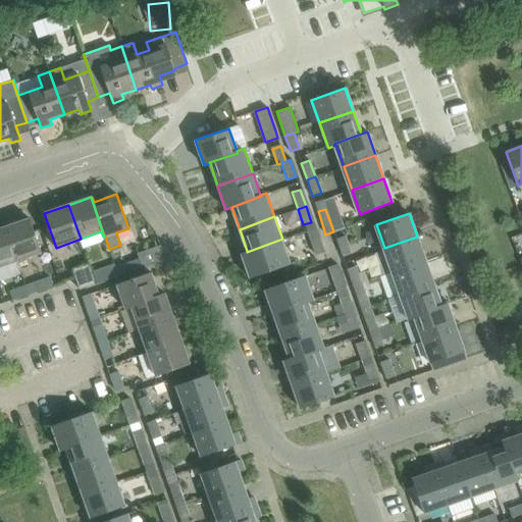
[(17,261),(41,252),(30,218),(5,226),(17,261)]
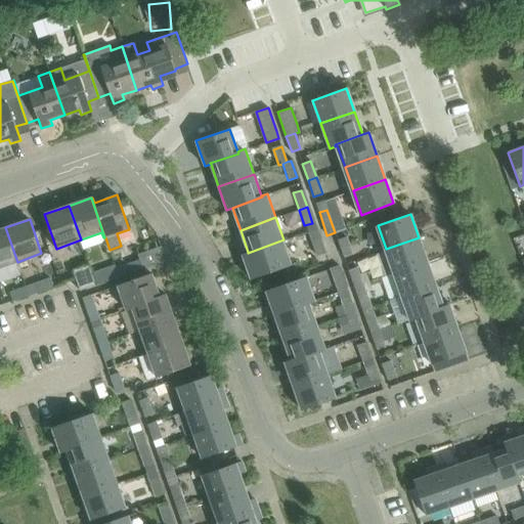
[(0,278),(20,271),(17,262),(5,227),(0,229),(0,278)]
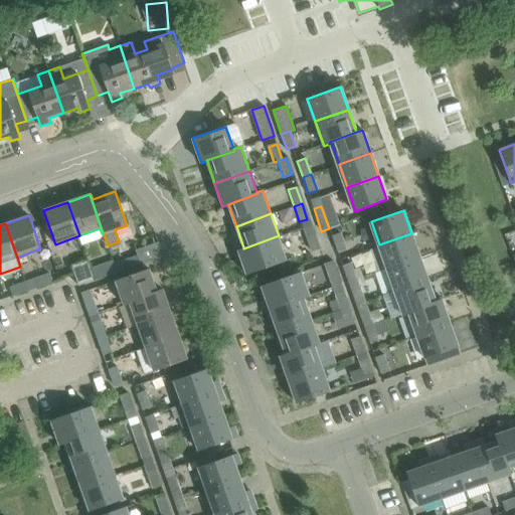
[(317,247),(310,225),(301,227),(309,250),(317,247)]
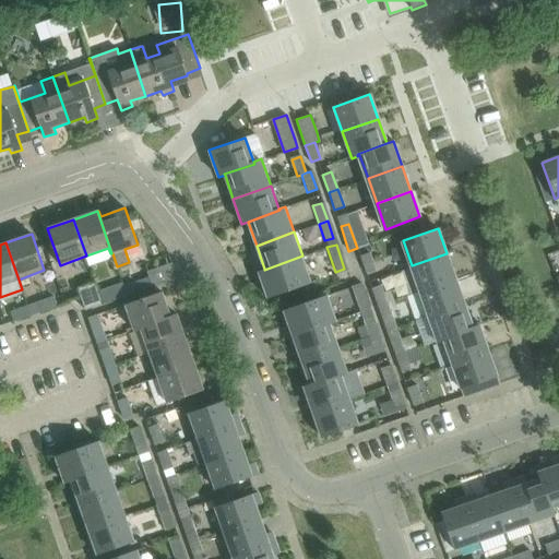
[(375,271),(369,253),(359,257),(366,274),(375,271)]
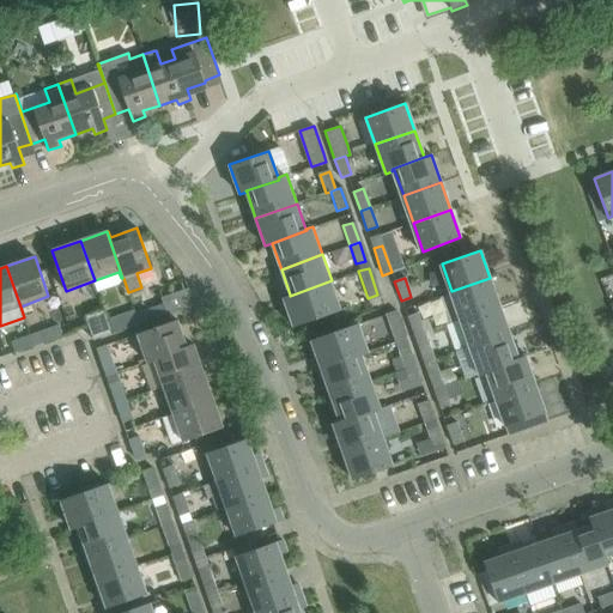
[(461,319),(499,305),(490,278),(451,291),(461,319)]
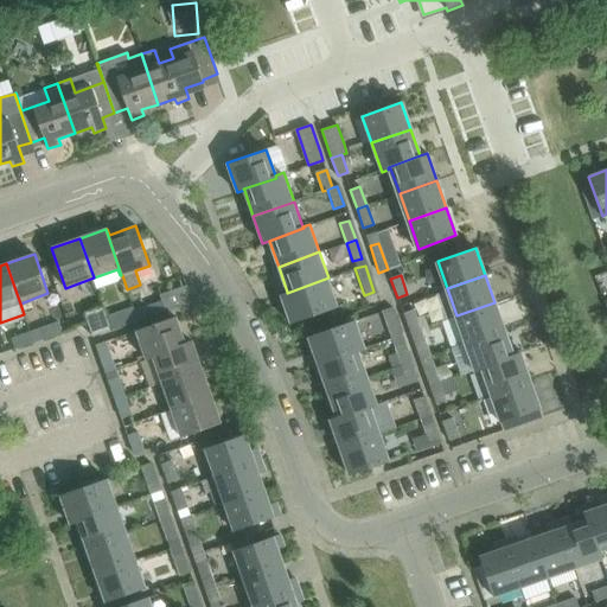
[(291,324),(313,315),(339,306),(328,278),(287,293),(287,292),(280,294),(291,324)]
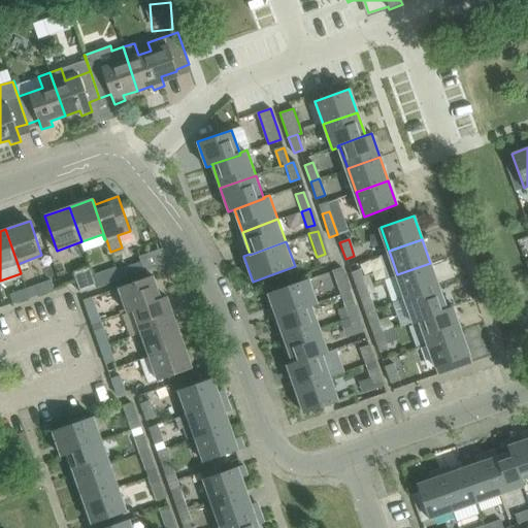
[(120,279),(144,271),(166,264),(162,249),(139,256),(141,263),(124,268),(117,270),(120,279)]
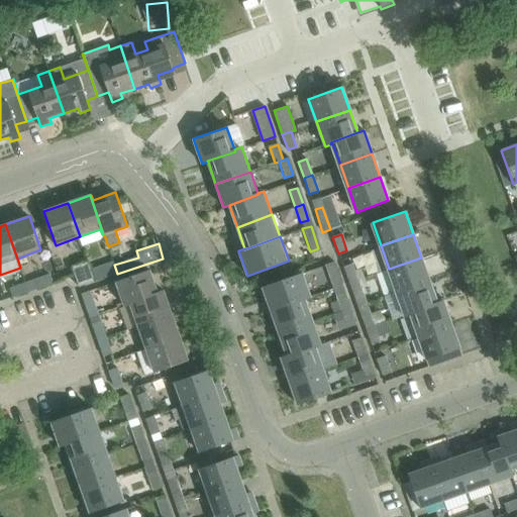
[(397,291),(429,280),(421,257),(389,269),(397,291)]
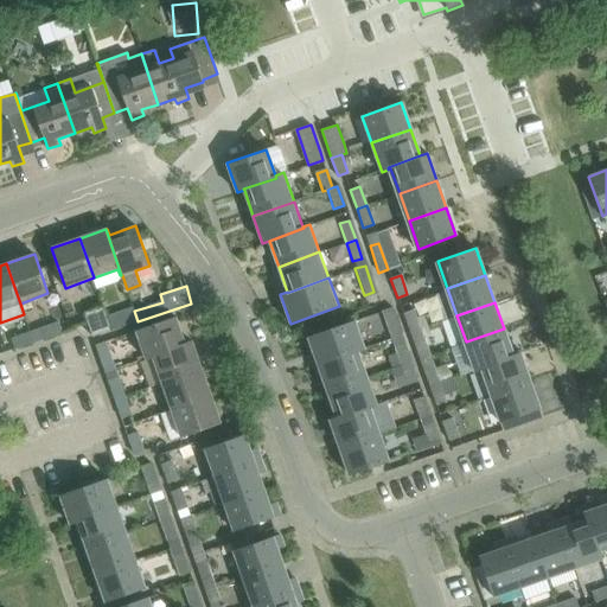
[(113,330),(107,315),(106,317),(102,306),(84,312),(93,337),(113,330)]
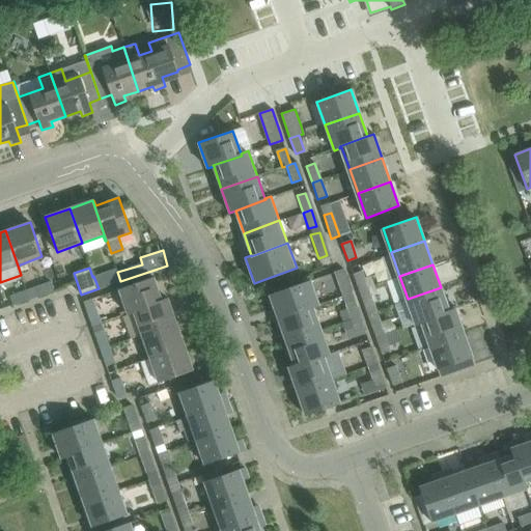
[(120,281),(117,272),(116,268),(93,276),(99,288),(120,281)]
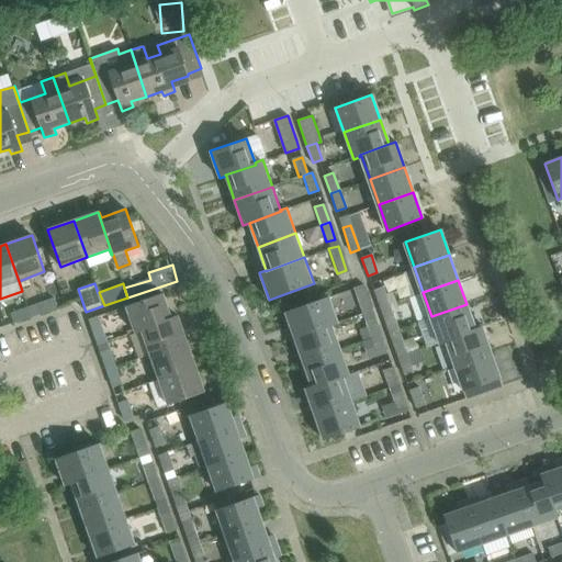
[(362,315),(371,312),(362,287),(353,290),(362,315)]
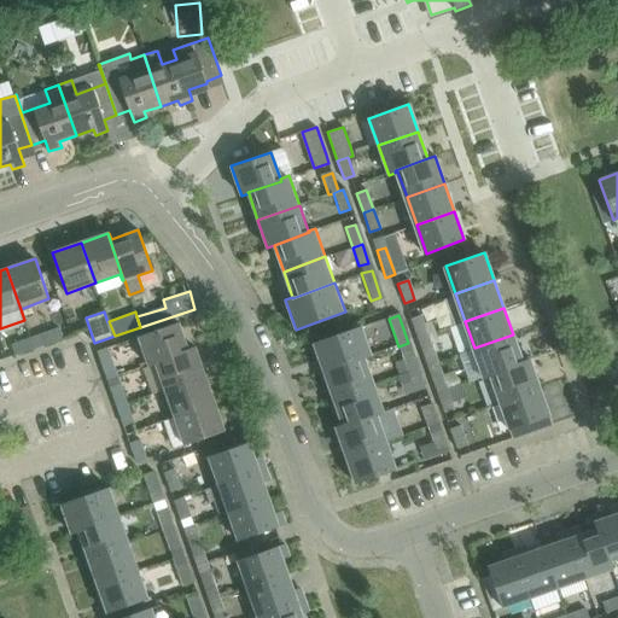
[(431,321),(423,325),(420,315),(409,319),(417,338),(435,332),(431,321)]
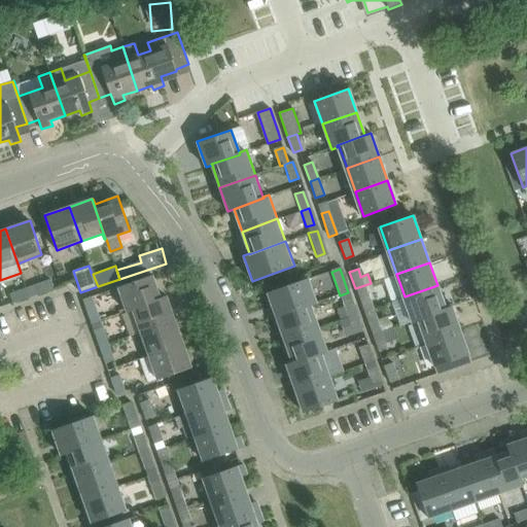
[(127,312),(167,297),(166,295),(160,297),(152,275),(117,287),(127,312)]
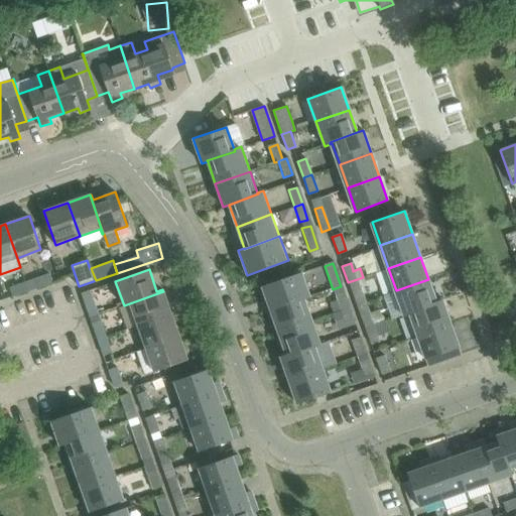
[(270,310),(306,298),(312,296),(303,271),(262,286),(270,310)]
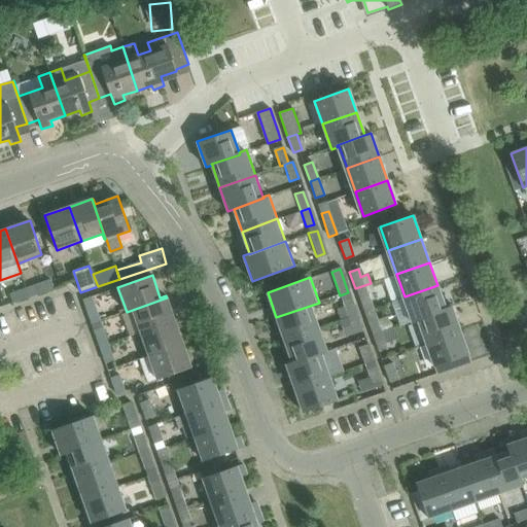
[(37,294),(54,288),(50,280),(34,285),(37,294)]
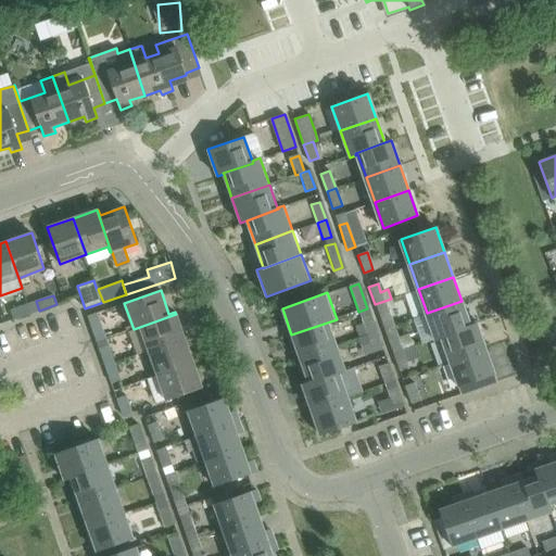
[(392,326),(387,311),(394,307),(391,299),(375,304),(383,328),(392,326)]
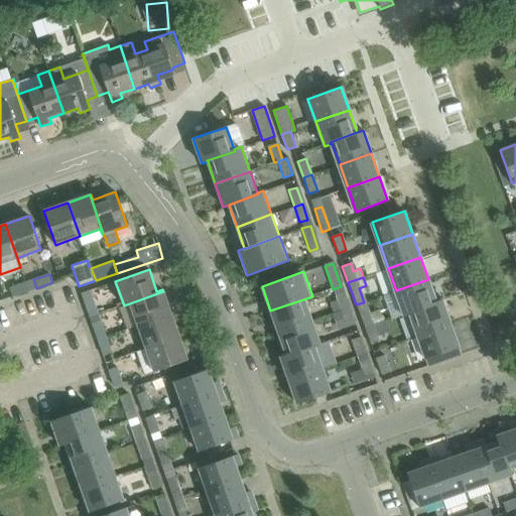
[(436,302),(435,301),(428,279),(396,290),(405,315),(409,314),(408,311),(436,302)]
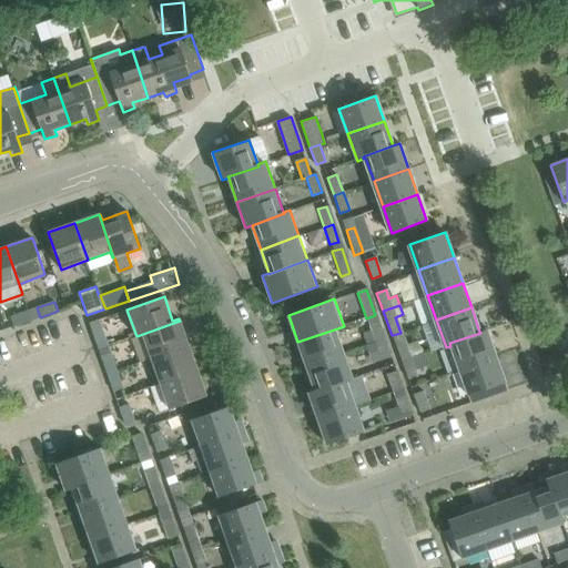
[(13,326),(31,320),(29,311),(11,316),(13,326)]
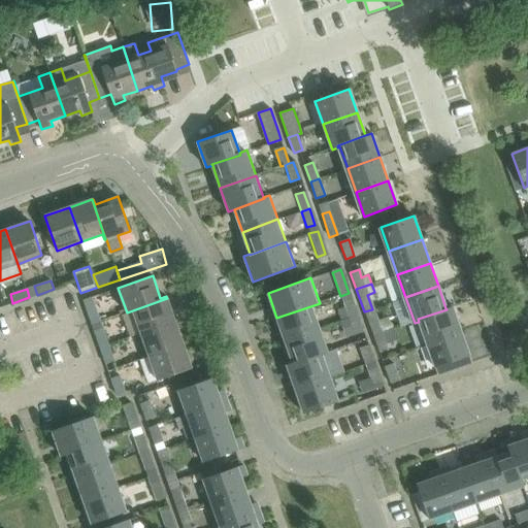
[(357,315),(351,299),(349,293),(340,296),(342,302),(344,307),(337,309),(341,321),(357,315)]
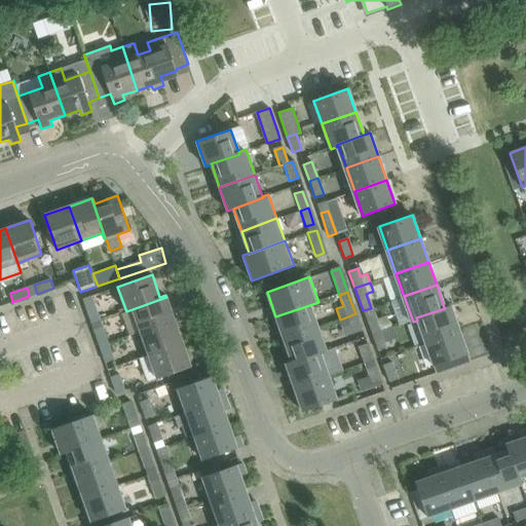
[(82,299),(88,315),(97,312),(91,296),(82,299)]
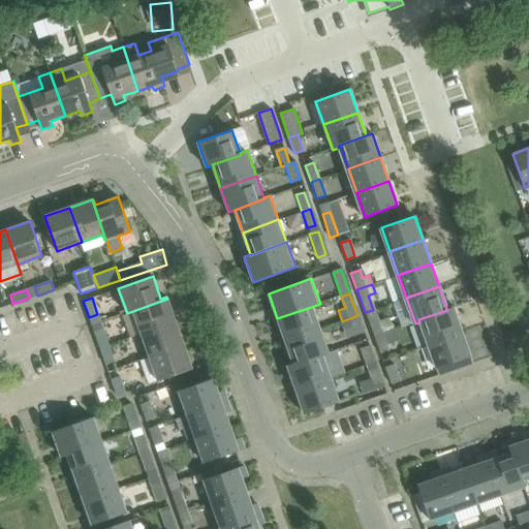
[(141,335),(176,322),(167,299),(127,313),(127,314),(132,312),(141,335)]
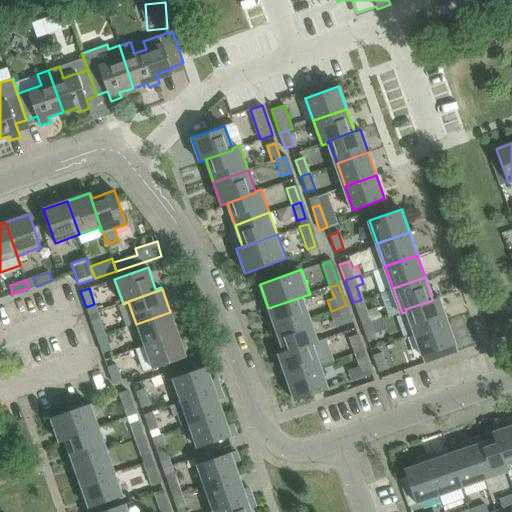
[(276,330),(312,317),(304,296),(268,308),(276,330)]
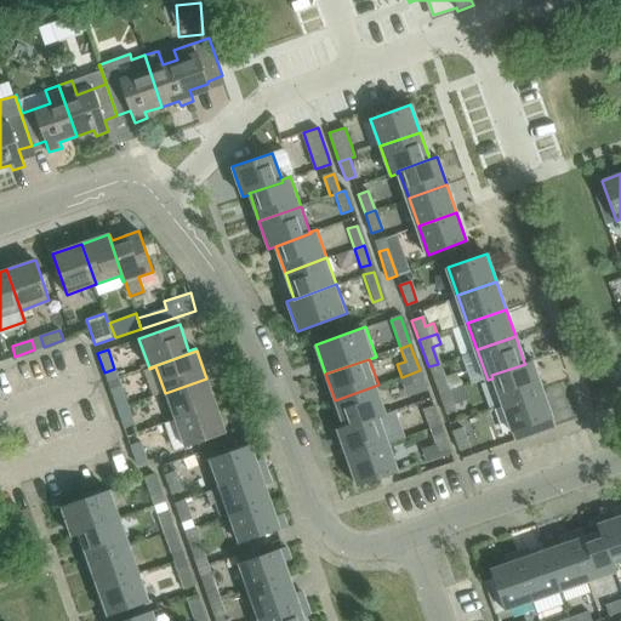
[(501,403),(541,388),(531,360),(524,363),(525,364),(491,375),(493,379),(501,403)]
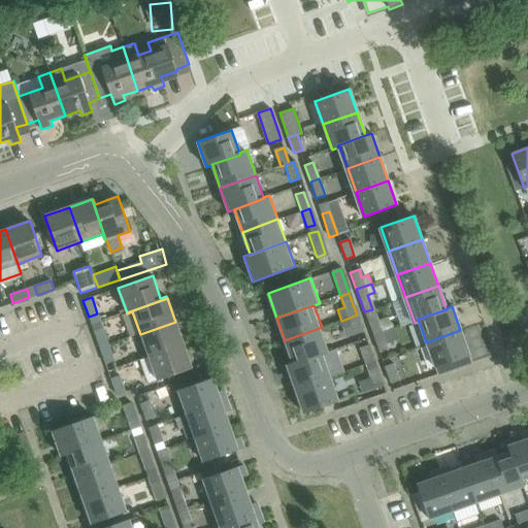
[(381,331),(374,316),(372,309),(364,311),(371,334),(381,331)]
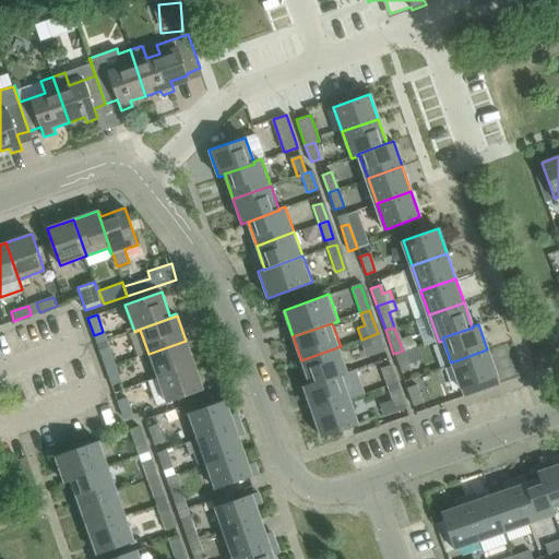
[(365,351),(372,347),(375,353),(383,349),(378,333),(361,340),(365,351)]
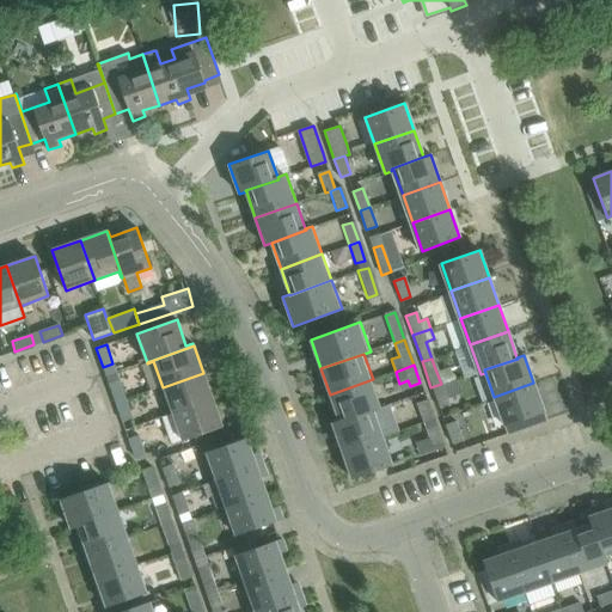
[(161,418),(213,401),(203,373),(163,387),(172,414),(160,417),(161,418)]
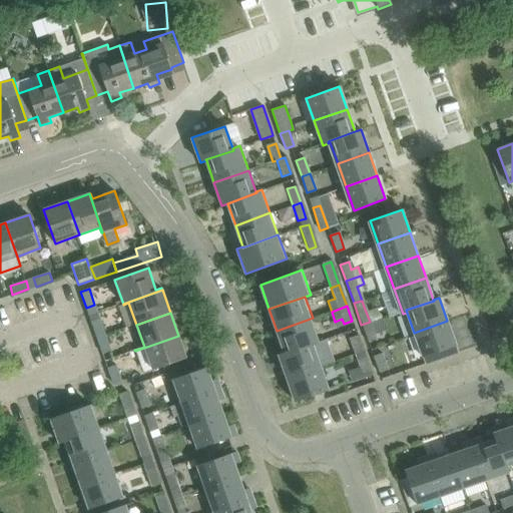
[(285,352),(313,344),(321,341),(313,318),(277,331),(285,352)]
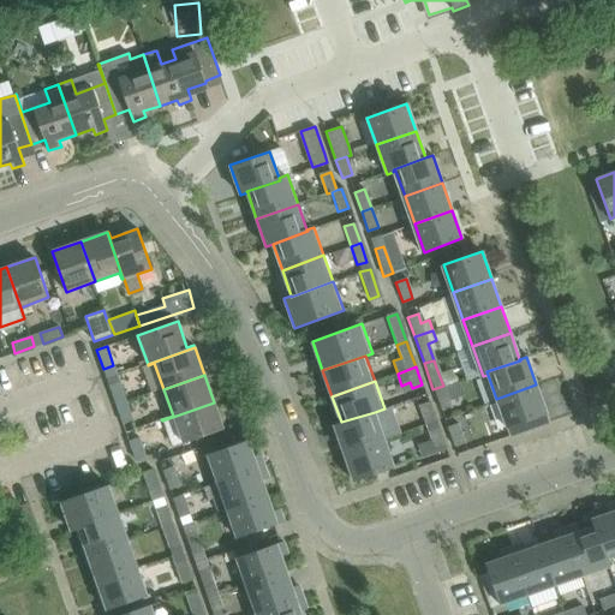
[(117,405),(126,401),(120,382),(109,386),(117,405)]
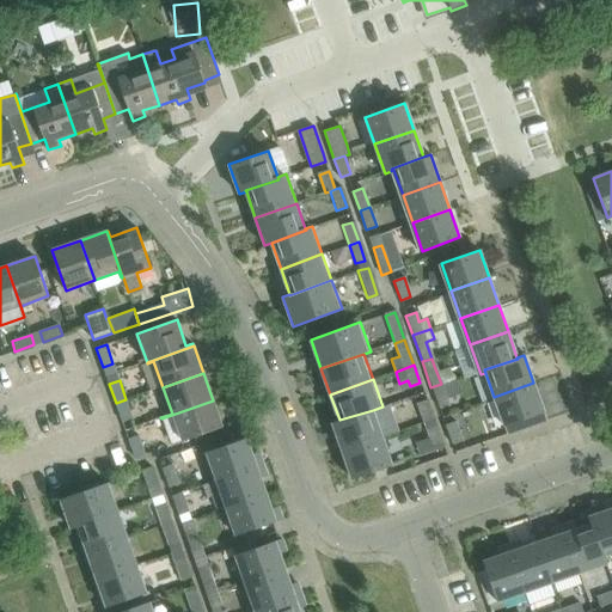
[(494,397),(496,403),(505,426),(544,411),(533,383),(494,397)]
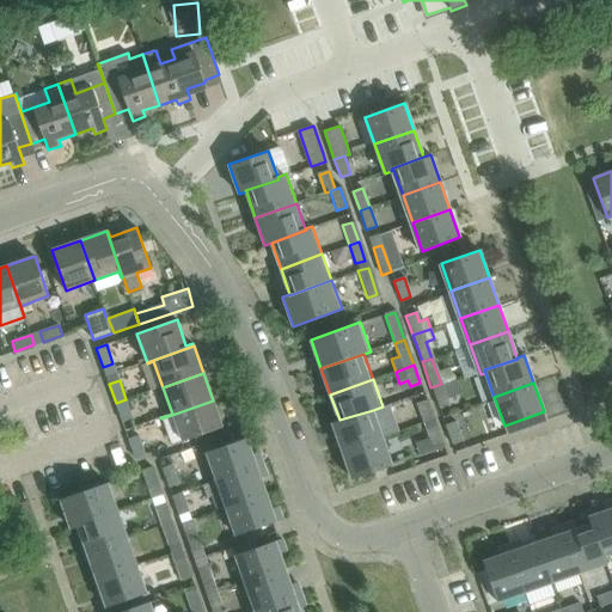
[(441,384),(430,387),(438,407),(447,403),(441,384)]
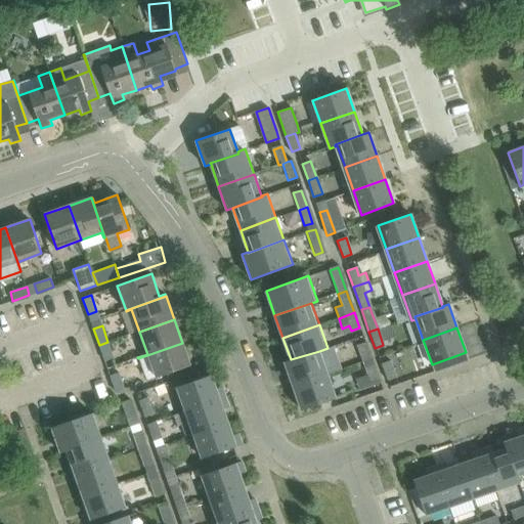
[(99,345),(104,361),(114,358),(107,342),(99,345)]
